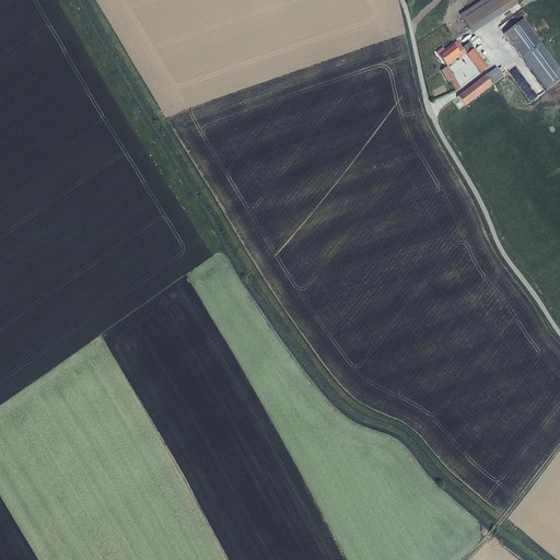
[(482,0),(461,14),(473,34),(518,3),(515,0),(482,0)]
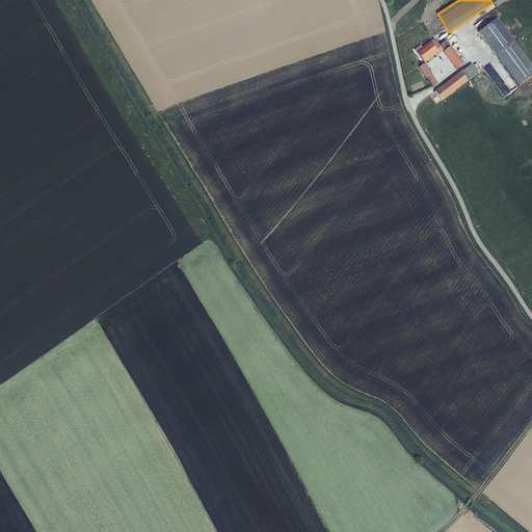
[(483,38),(502,24),(497,18),(478,32),(483,38)]
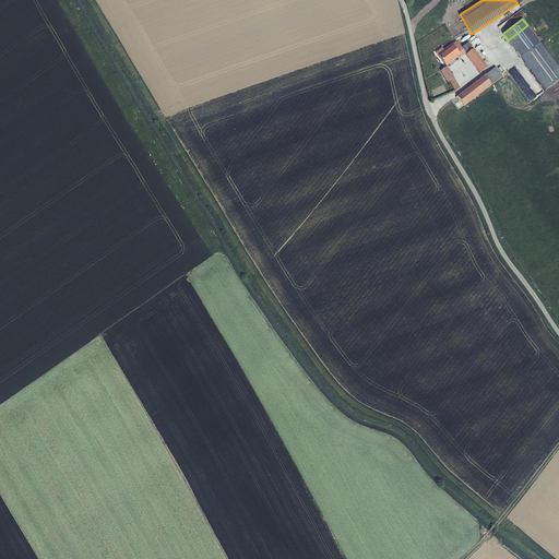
[(508,40),(516,52),(547,30),(539,20),(531,26),(528,24),(527,25),(508,40)]
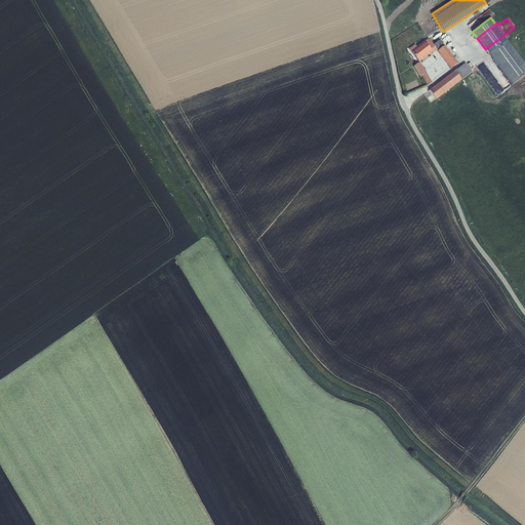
[(428,38),(425,41),(429,48),(433,45),(428,38)]
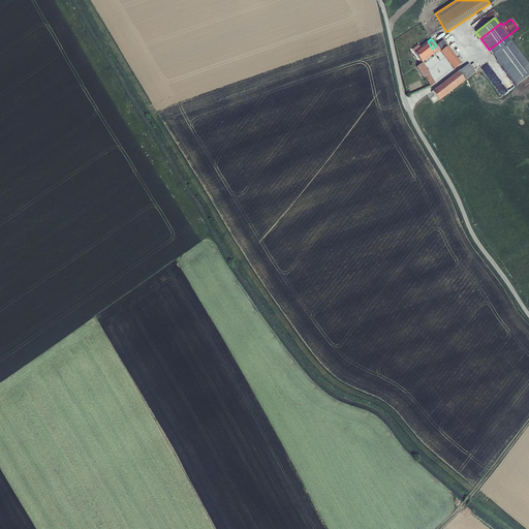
[(432,49),(435,52),(437,52),(439,51),(454,69),(461,63),(443,40),(436,45),(432,49)]
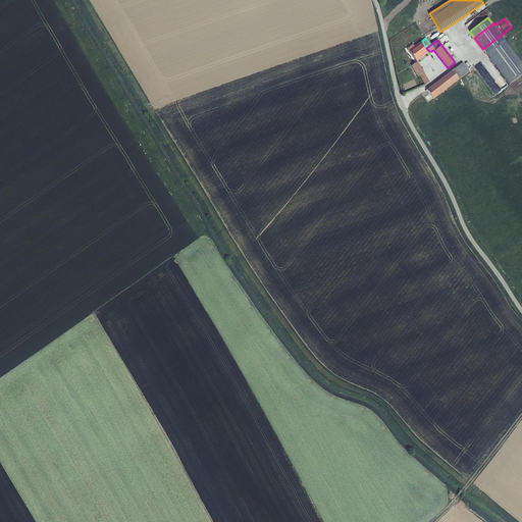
[(521,63),(505,40),(486,54),(509,85),(521,74),(521,63)]
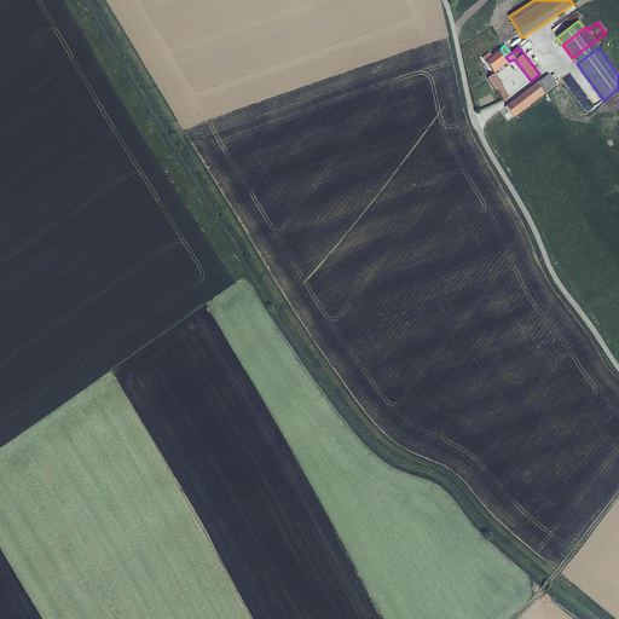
[(485,61),(493,73),(509,61),(505,57),(501,48),(492,56),(485,61)]
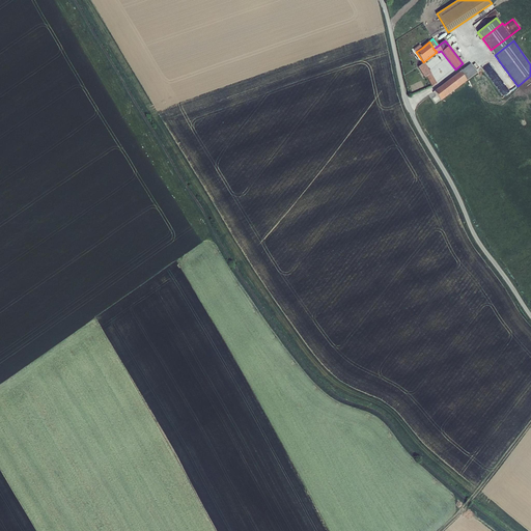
[(425,63),(419,66),(425,78),(424,78),(426,81),(428,80),(432,86),(437,83),(425,63)]
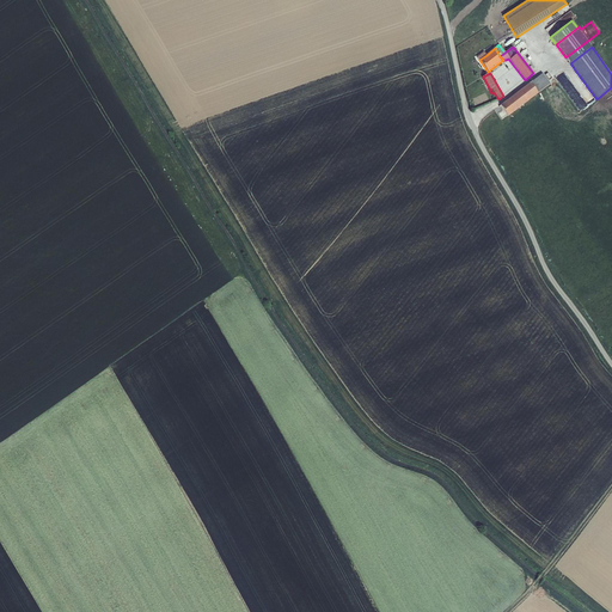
[(530,83),(494,110),(502,121),(508,116),(508,117),(538,95),(538,93),(550,84),(543,73),(530,83)]
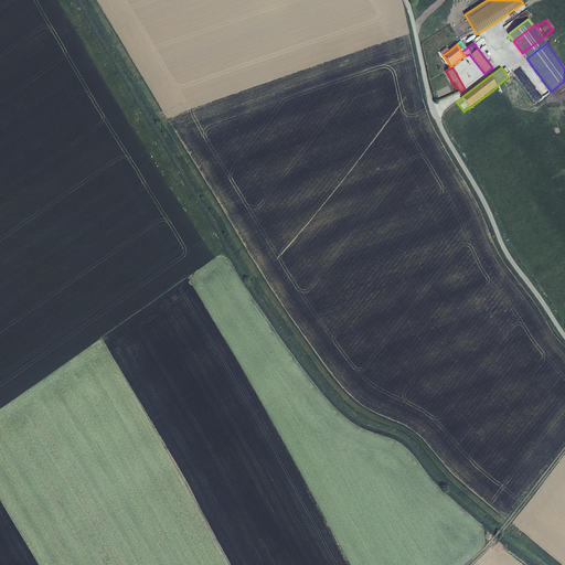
[(540,91),(543,97),(550,93),(545,87),(540,91)]
